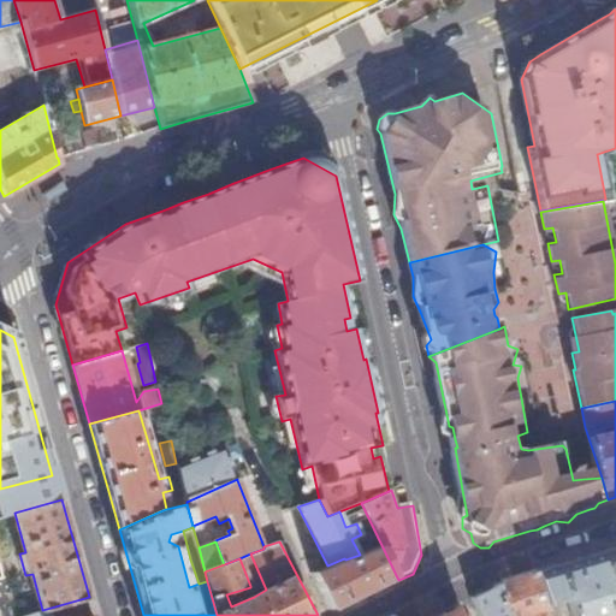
[(327,566),(312,572),(333,615),(353,615),(355,615),(404,591),(398,580),(381,545),(360,555),(345,560),(344,558),(327,566)]
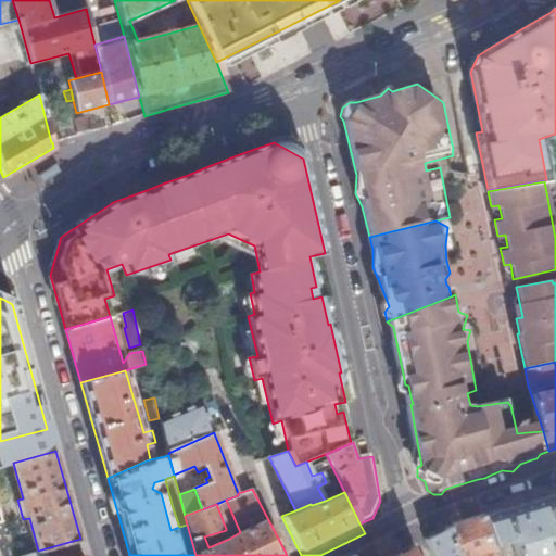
[(555,555),(555,494),(451,527),(427,539),(432,555),(493,555),(492,553),(496,552),(494,545),(512,541),(516,555),(555,555)]
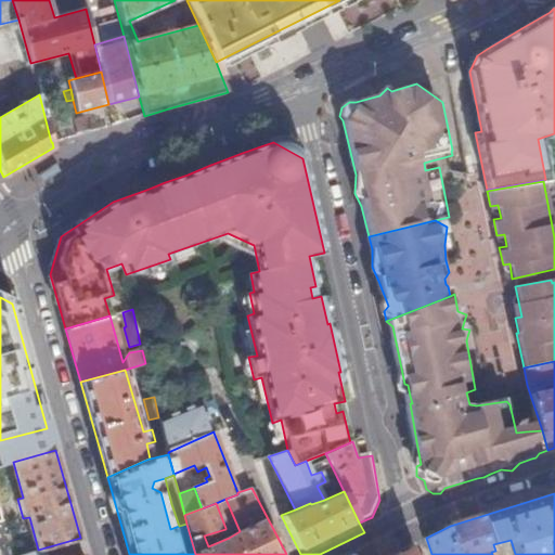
[(11,501),(1,503),(7,523),(7,524),(16,520),(11,501)]
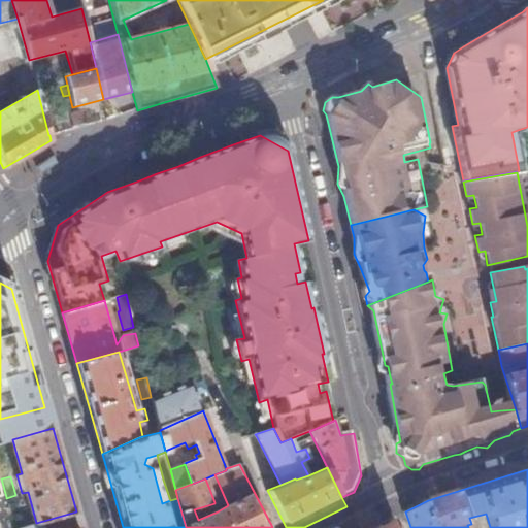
[(0,519),(1,519),(3,527),(14,527),(6,498),(6,497),(4,498),(0,498),(0,519)]
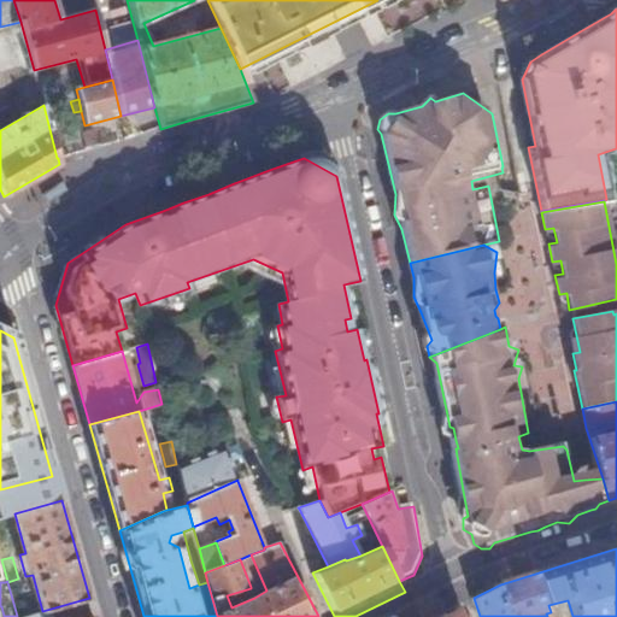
[(251,588),(227,595),(231,607),(254,598),(251,588)]
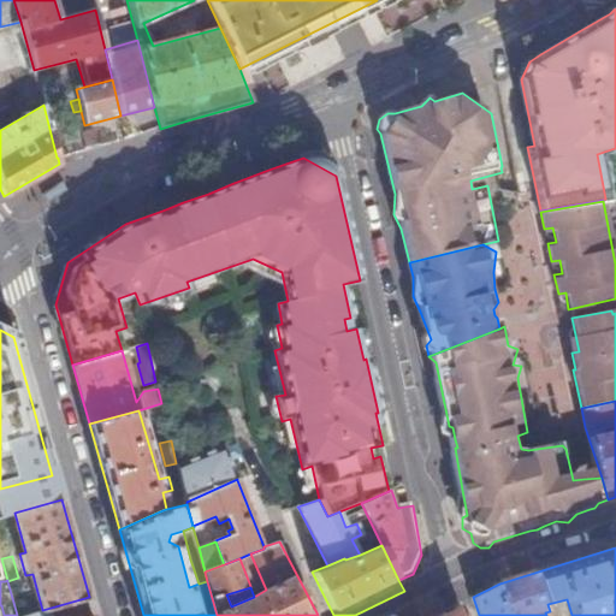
[(461,615),(458,604),(434,615),(461,615)]
